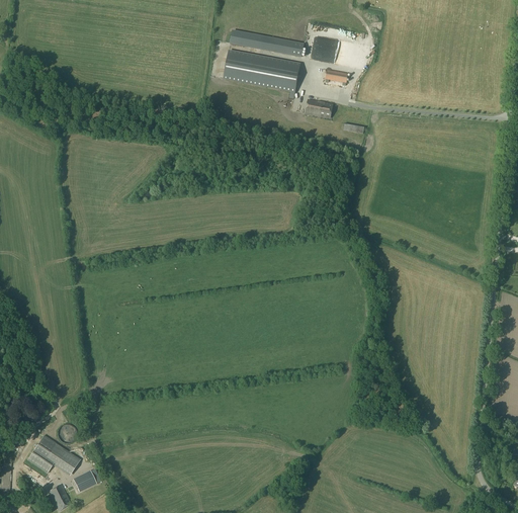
[(301,53),(304,40),(293,38),(290,51),(301,53)]
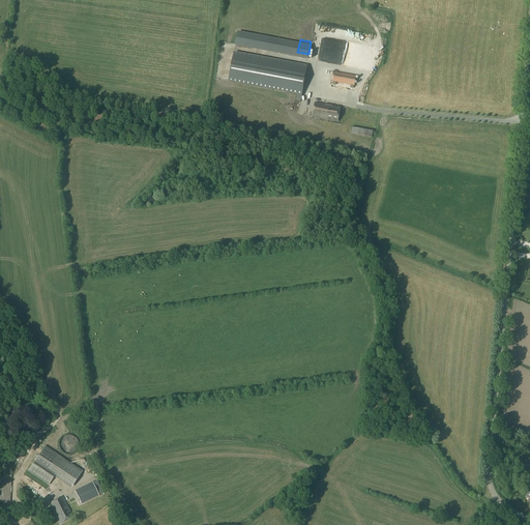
[(234,49),(229,77),(301,90),(306,62),(234,49)]
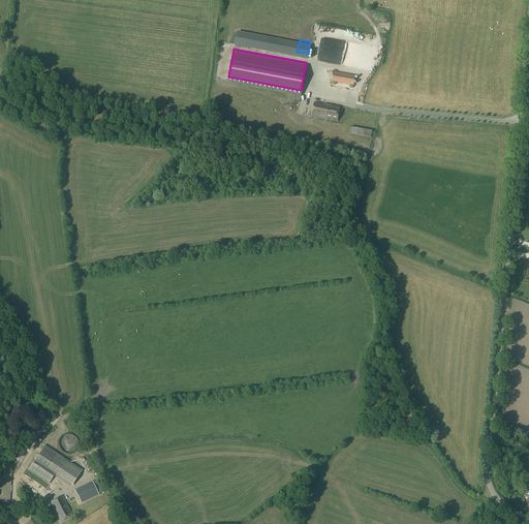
[(332,76),(353,81),(355,71),(334,67),(332,76)]
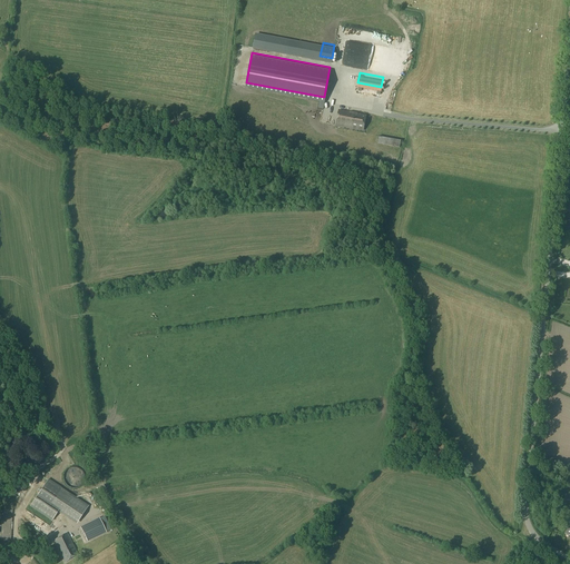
[(355,96),(371,97),(372,88),(361,87),(361,88),(356,87),(355,96)]
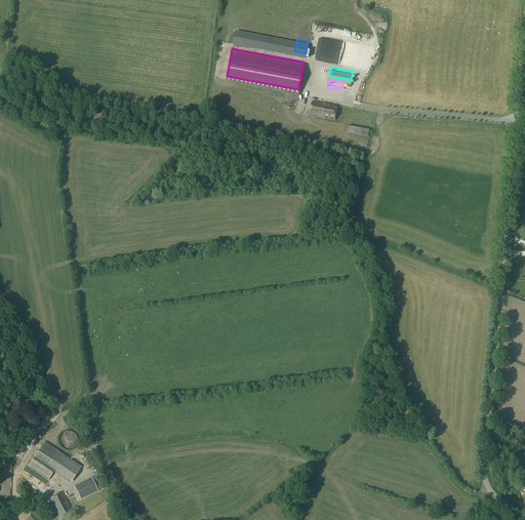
[(331,92),(340,93),(341,89),(326,88),(325,95),(331,96),(331,92)]
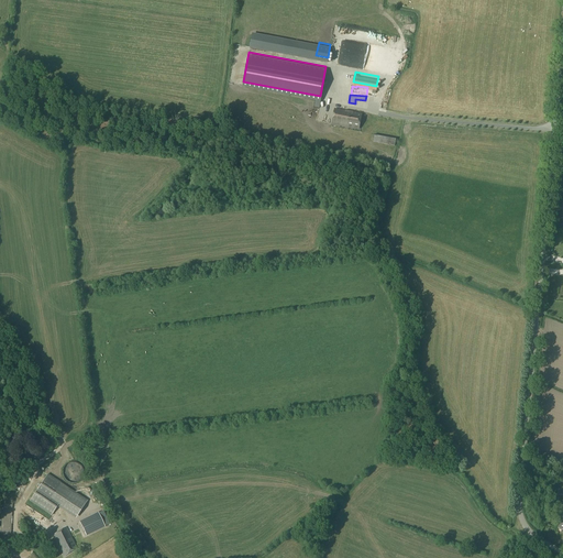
[(334,105),(332,119),(359,124),(361,109),(334,105)]
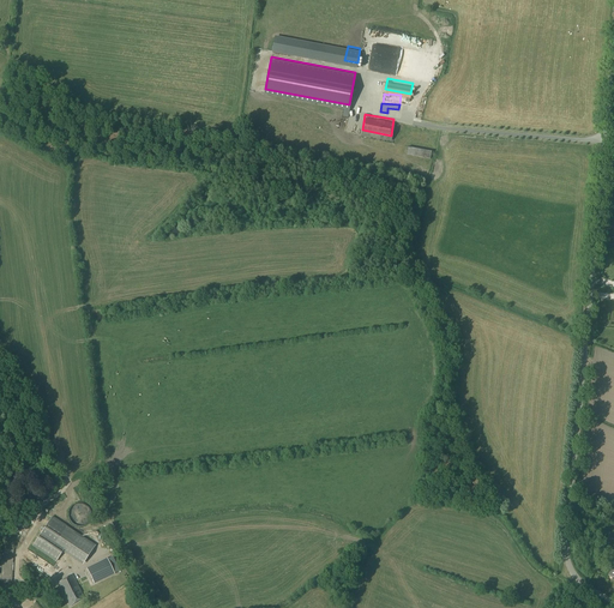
[(407,150),(431,154),(432,145),(408,142),(407,150)]
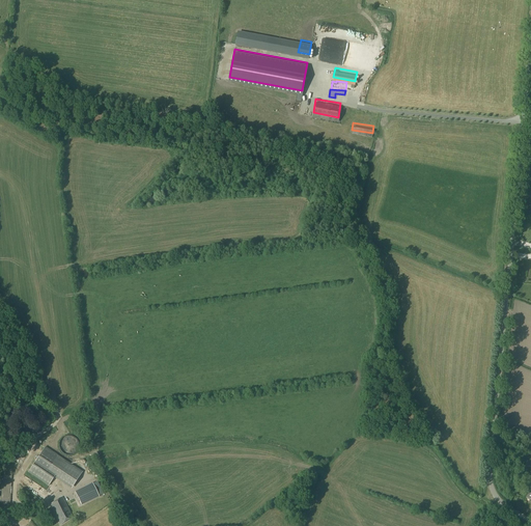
[(83,468),(58,450),(50,462),(37,453),(28,467),(49,480),(54,472),(72,485),(83,468)]
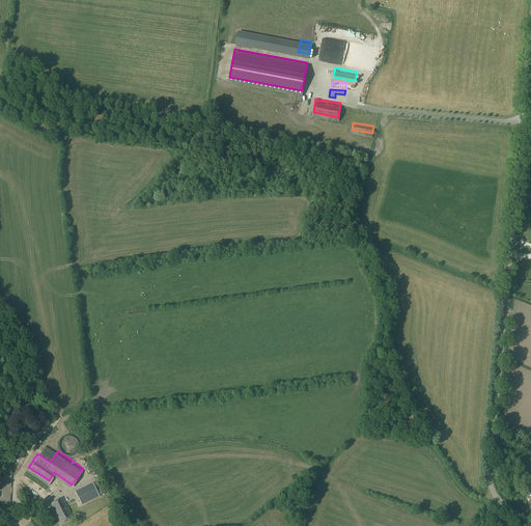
[(75,488),(81,501),(99,492),(92,478),(75,488)]
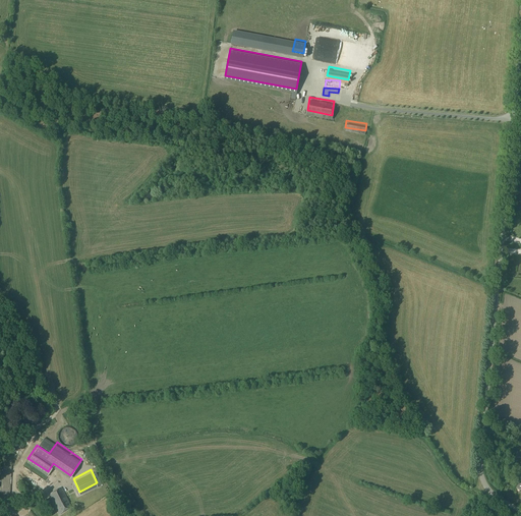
[(71,503),(61,482),(49,491),(59,510),(71,503)]
